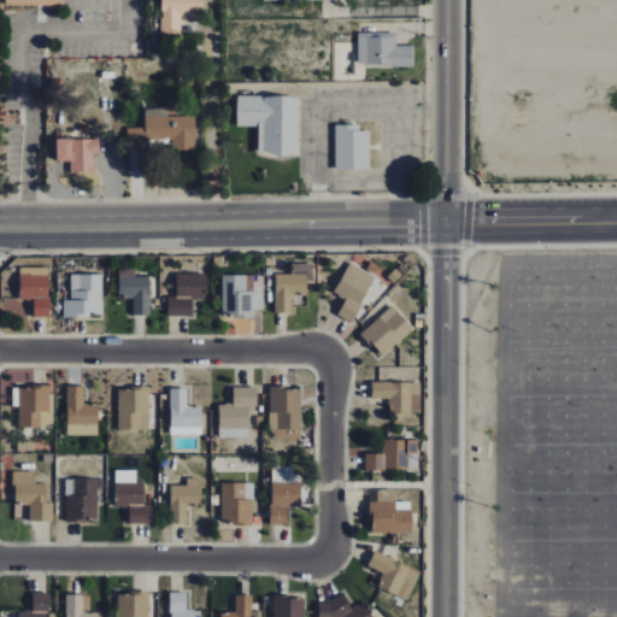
[(160,0),(160,34),(181,34),(181,18),(199,18),(199,0),(160,0)]
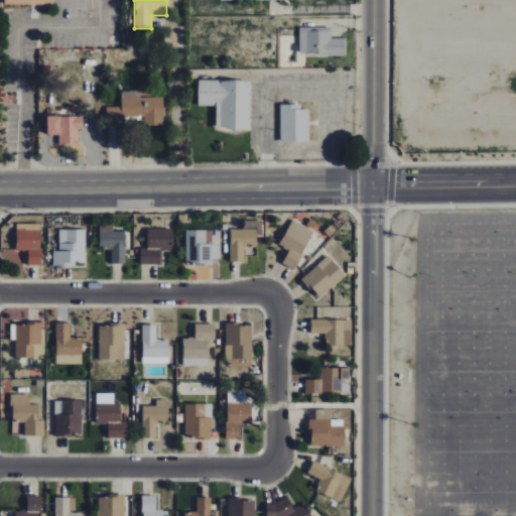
[(346,38),(331,38),(331,27),(299,28),(299,55),(347,54),(346,38)]
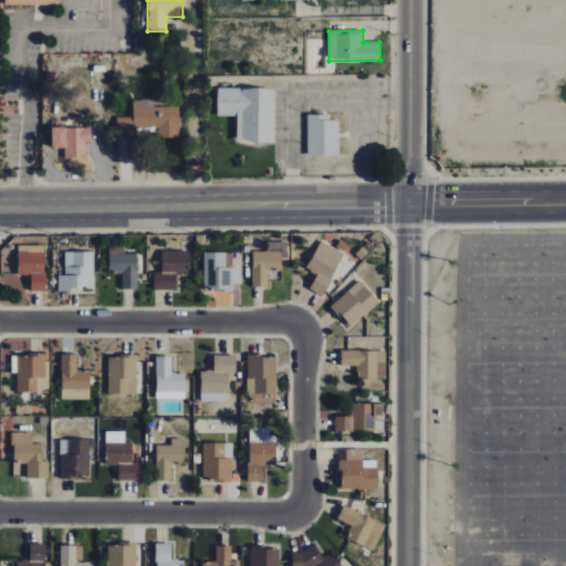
[(274,143),(274,88),(217,88),(217,116),(237,116),(237,143),(274,143)]
